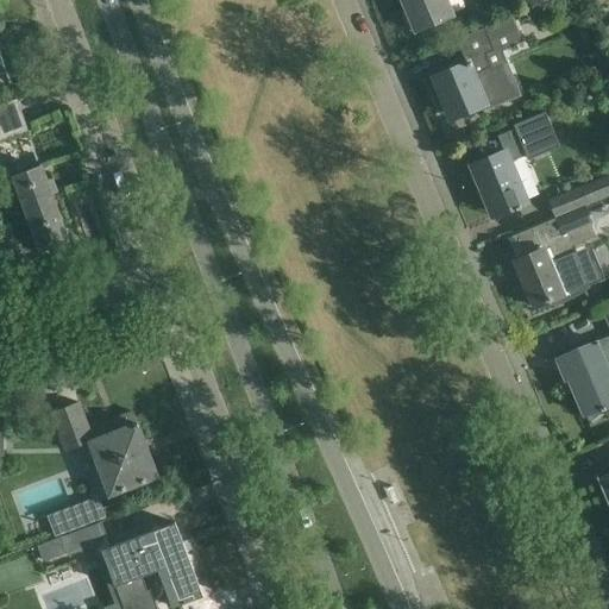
[(401,0),(407,13),(403,14),(410,31),(414,30),(414,31),(427,26),(454,14),(447,0),(401,0)]
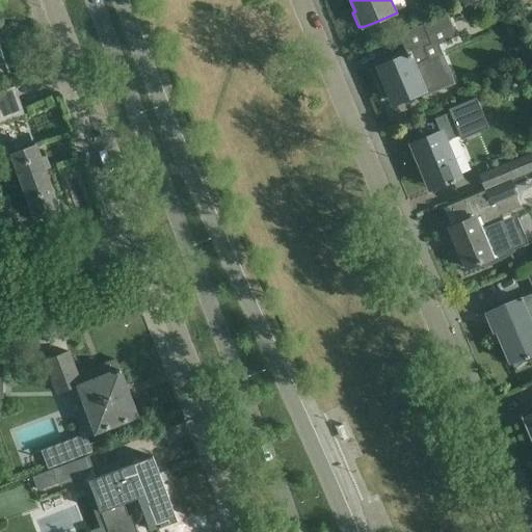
[(380,72),(378,73),(383,86),(387,85),(393,101),(405,96),(406,98),(405,99),(406,100),(423,92),(424,95),(427,94),(447,85),(450,84),(442,64),(437,55),(429,59),(425,48),(432,45),(428,35),(451,26),(446,16),(447,15),(446,15),(423,24),(399,34),(407,54),(397,58),(378,65),(380,72)]
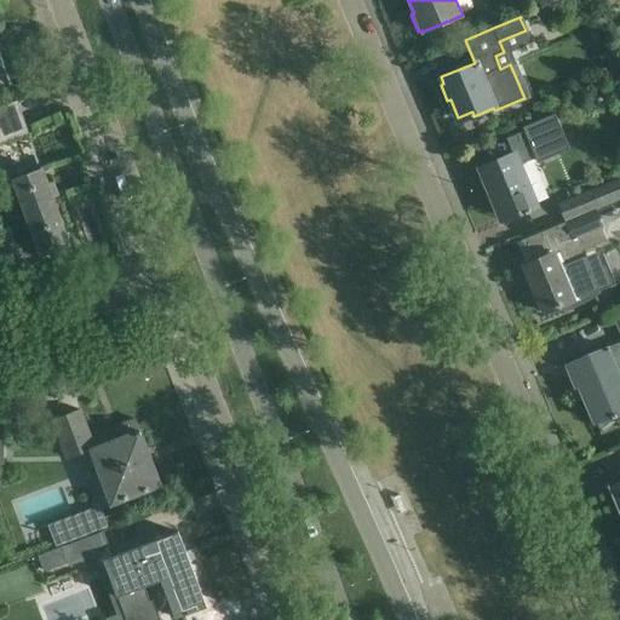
[(0,142),(28,133),(17,101),(0,107),(0,142)]
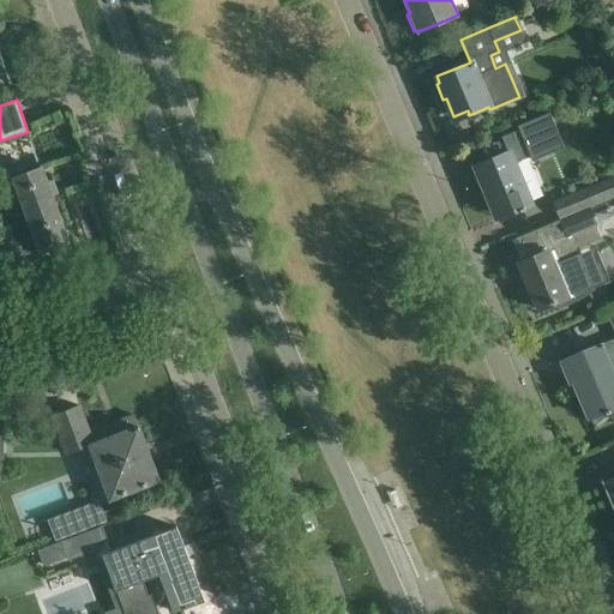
[(497,156),(475,166),(482,186),(487,184),(500,217),(523,209),(533,204),(516,163),(531,157),(533,160),(563,148),(548,115),(518,127),(519,130),(501,137),(507,152),(497,156)]
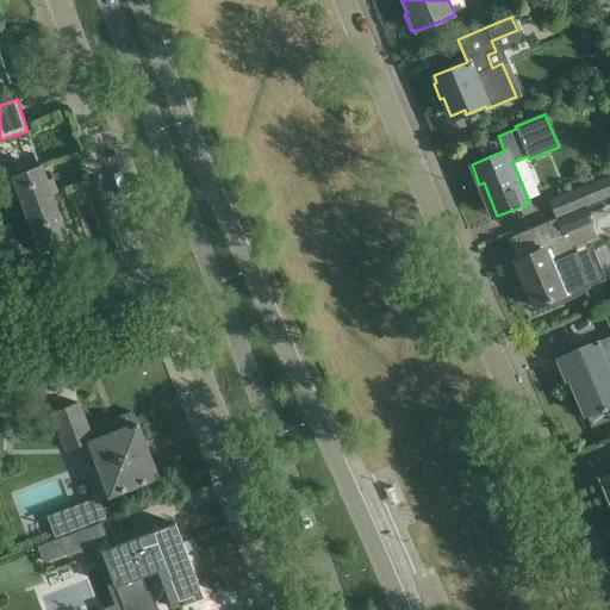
[(67,238),(42,168),(14,178),(23,199),(13,203),(23,229),(32,225),(41,248),(67,238)]
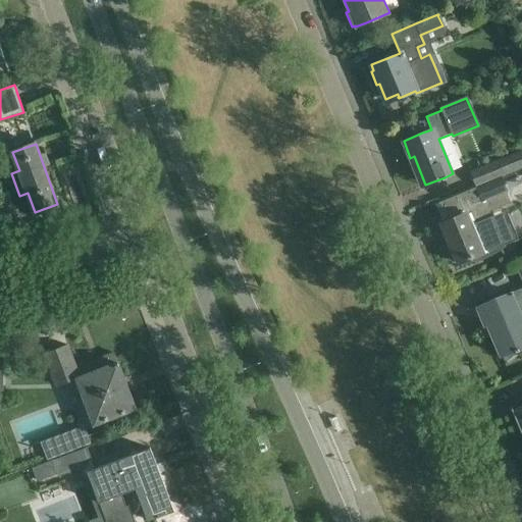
[(521,157),(519,151),(472,171),(478,187),(486,183),(497,178),(496,176),(521,165),(521,157)]
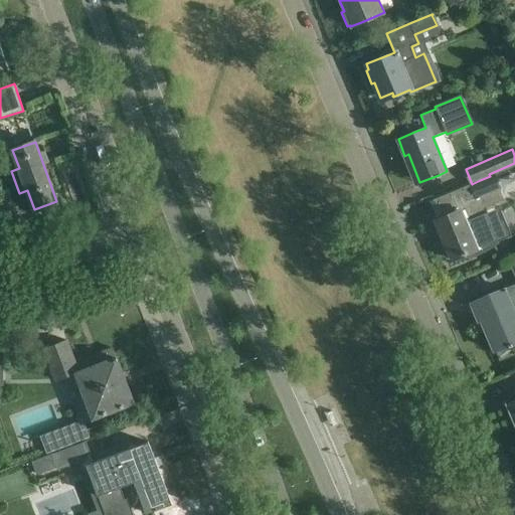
[(470,184),(433,199),(434,201),(435,201),(442,218),(435,220),(436,221),(437,223),(441,233),(442,236),(439,237),(448,258),(448,259),(451,258),(452,260),(458,256),(459,259),(459,260),(467,259),(476,255),(484,252),(491,248),(498,243),(493,230),(494,230),(491,224),(490,224),(483,208),(501,201),(496,190),(490,176),(480,180),(472,184),(472,183),(470,184)]
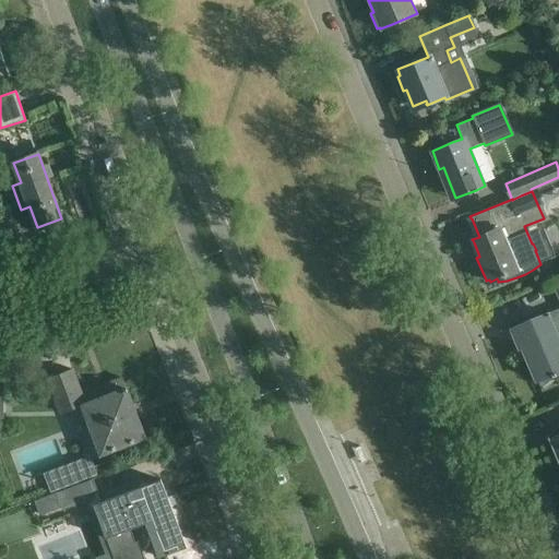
[(558,286),(557,288),(558,294),(558,307),(516,326),(516,328),(519,326),(526,345),(522,346),(537,381),(558,371),(558,337),(556,332),(558,330),(558,286)]
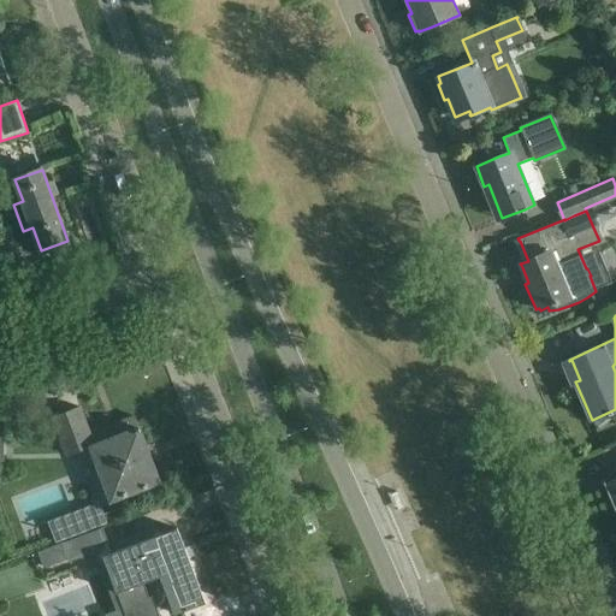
[(89,433),(78,407),(52,418),(66,455),(89,446),(110,502),(159,483),(134,416),(89,433)]
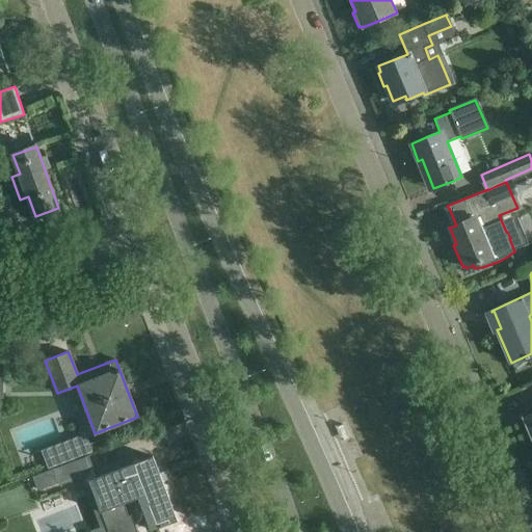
[(86,433),(68,441),(75,459),(92,452),(86,433)]
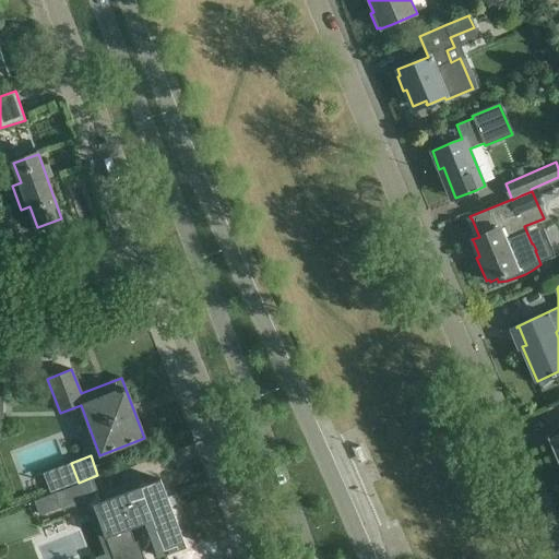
[(97,503),(93,504),(96,512),(98,520),(105,536),(106,536),(114,558),(145,558),(138,539),(135,540),(130,526),(145,521),(159,557),(165,555),(186,547),(161,479),(140,487),(97,503)]
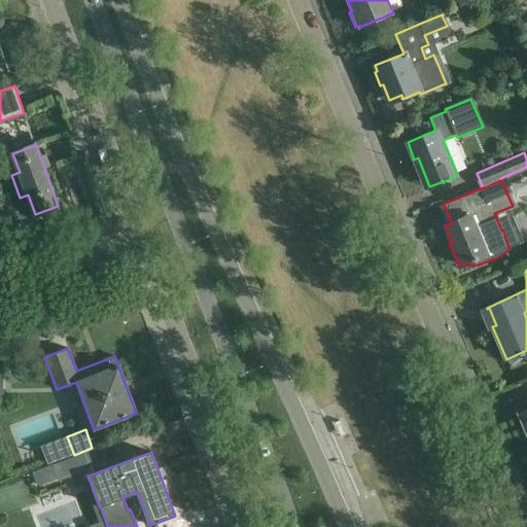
[(90,470),(83,454),(50,464),(57,482),(90,470)]
